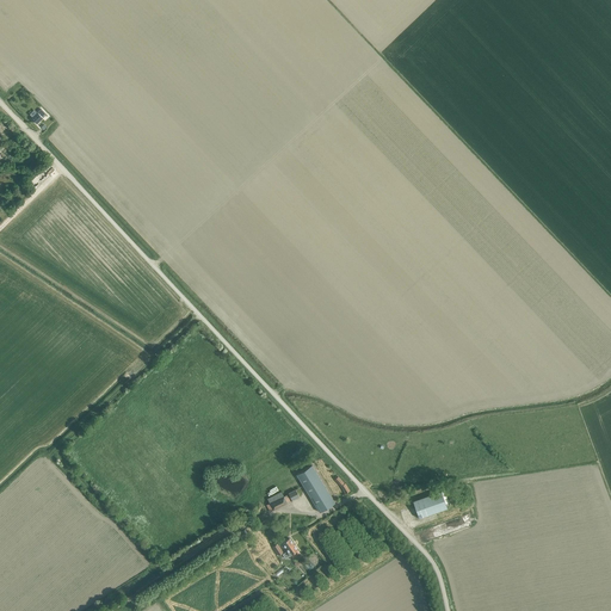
[(38,112),(32,119),(37,124),(38,122),(39,124),(42,122),(41,119),(43,118),(47,115),(41,109),(38,112)]
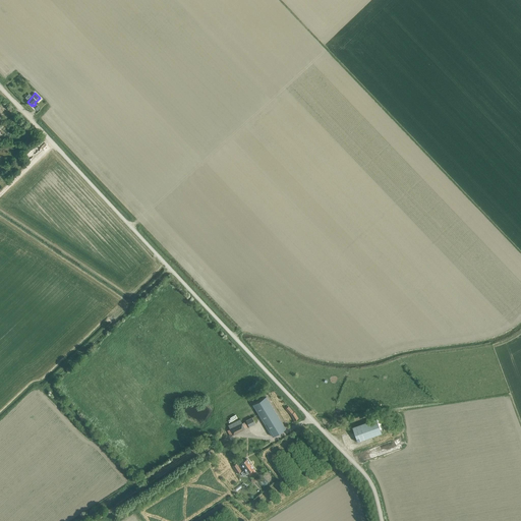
[(273,437),(286,428),(266,397),(253,405),(273,437)]
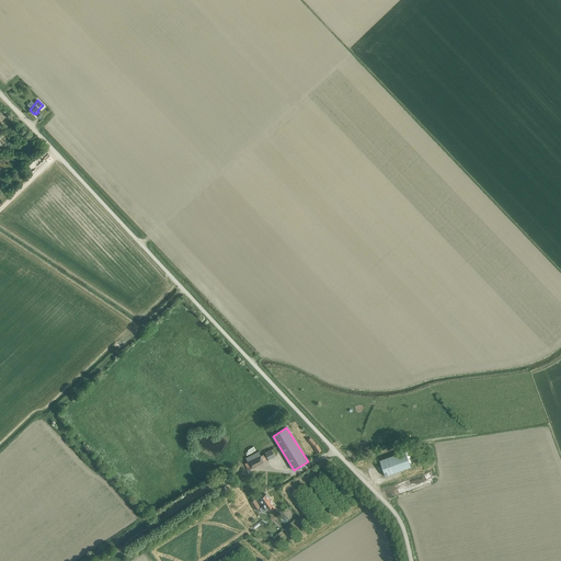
[(318,453),(321,450),(317,444),(316,444),(310,438),(308,441),(313,446),(318,453)]
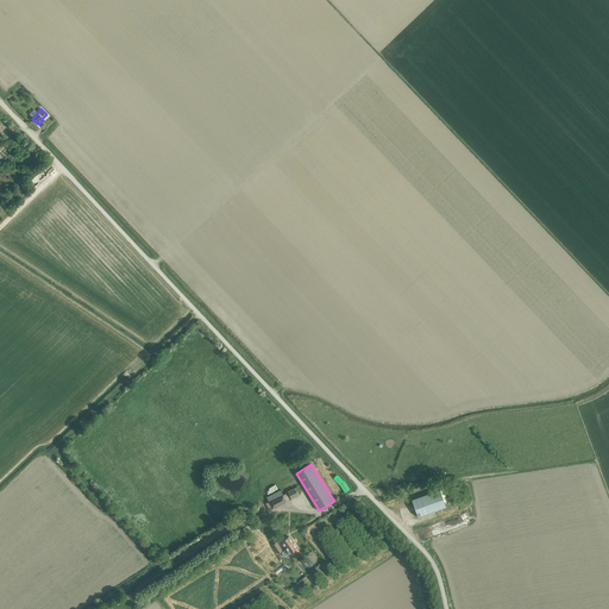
[(292,498),(299,495),(295,488),(288,491),(292,498)]
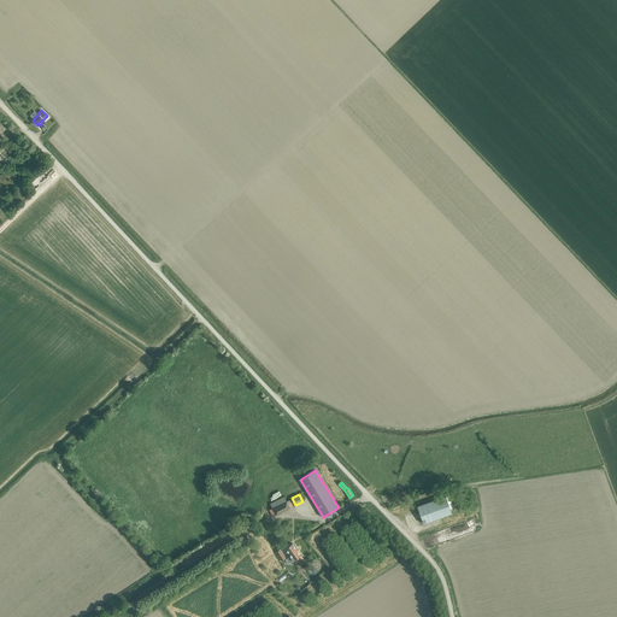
[(417,506),(423,523),(452,513),(446,495),(417,506)]
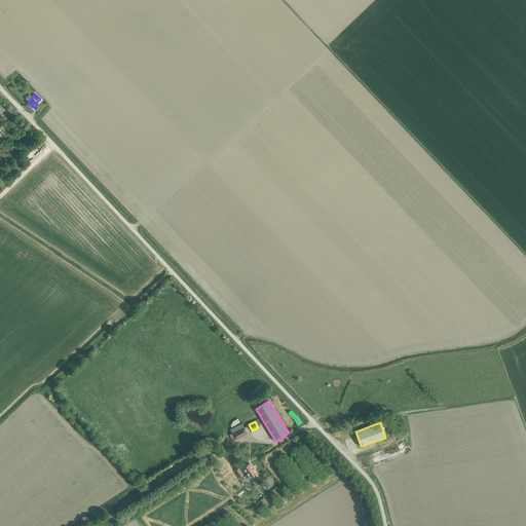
[(232,440),(250,431),(247,426),(245,427),(242,423),(230,429),(232,433),(229,435),(232,440)]
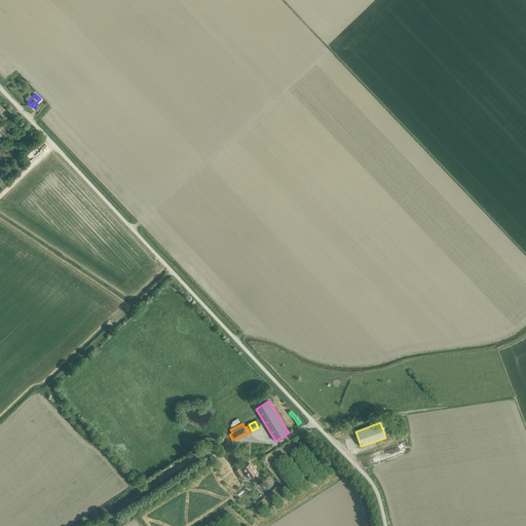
[(254,480),(258,477),(249,463),(241,468),(247,475),(243,477),(246,481),(252,477),(254,480)]
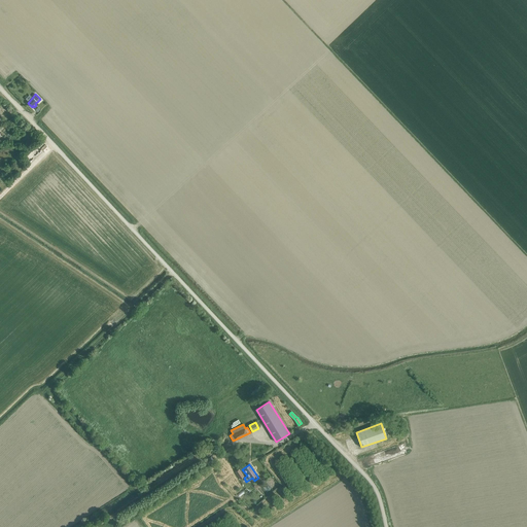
[(241,479),(244,477),(240,469),(236,471),(241,479)]
